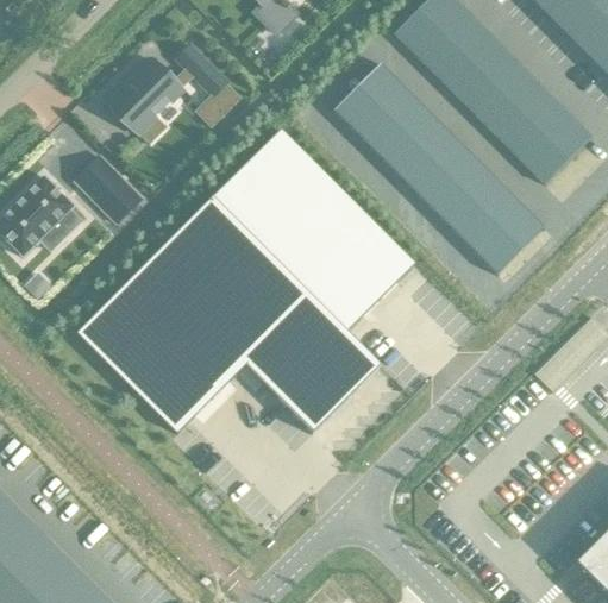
[(258,0),(262,4),(256,10),(263,18),(276,31),(283,24),(295,11),(289,5),(290,2),(288,0),(284,0),(258,0)]
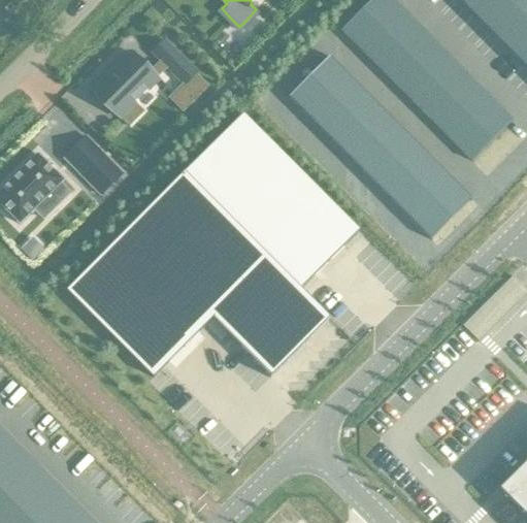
[(368,0),(341,27),(472,158),(514,117),(396,0),(368,0)]
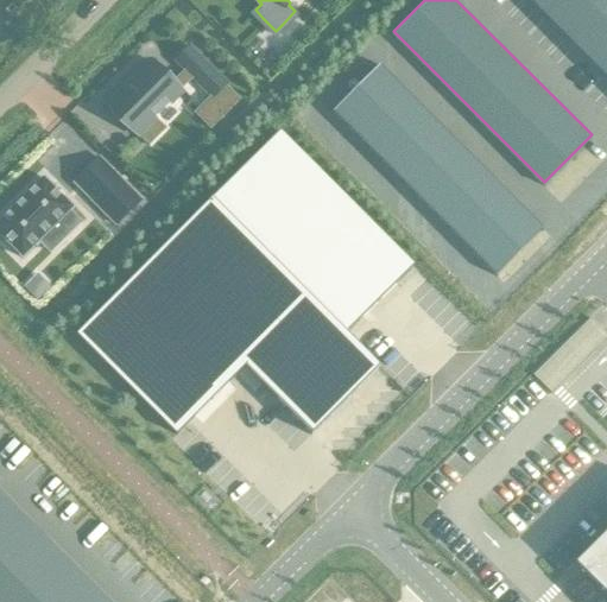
[(531,0),(606,75),(606,0),(531,0)]
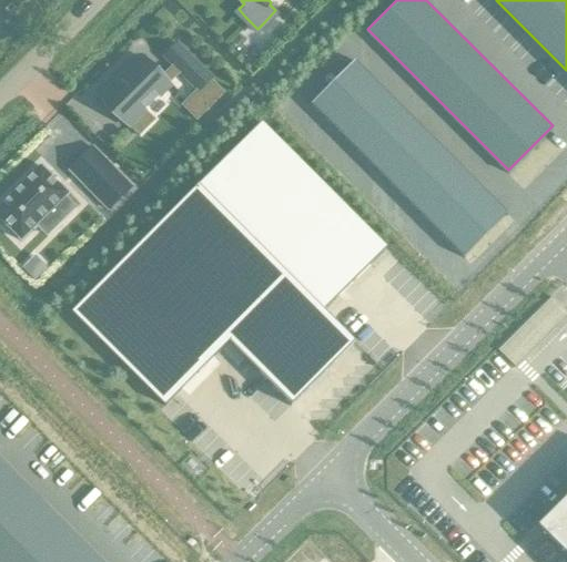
[(143,54),(103,94),(130,121),(145,104),(180,69),(198,87),(183,101),(198,115),(218,95),(204,82),(212,75),(213,74),(179,39),(164,53),(173,62),(162,73),(143,54)]
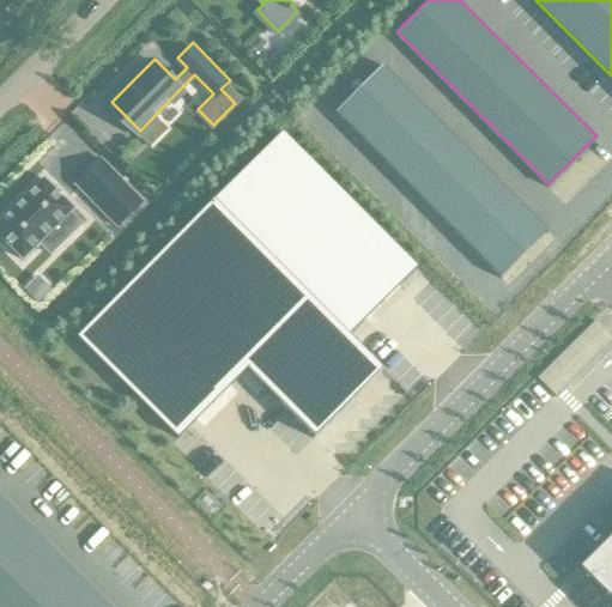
[(383,61),(335,109),(500,273),(547,225),(383,61)]
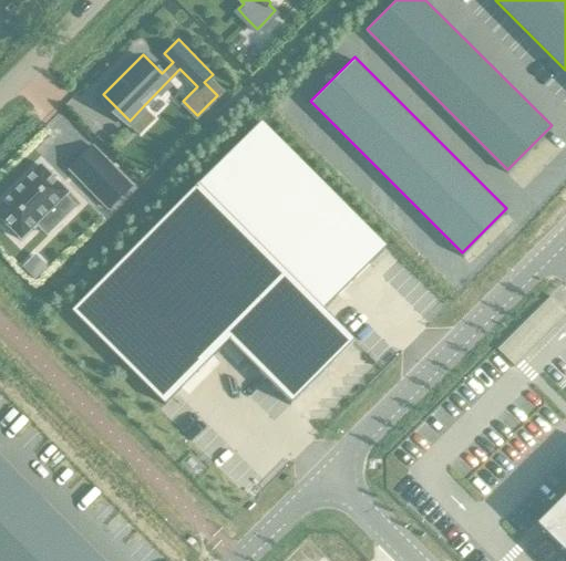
[(198,182),(72,308),(166,401),(228,339),(259,370),(291,402),(354,339),(353,338),(323,307),(386,245),(260,118),(211,169),(214,172),(202,185),(198,182)]
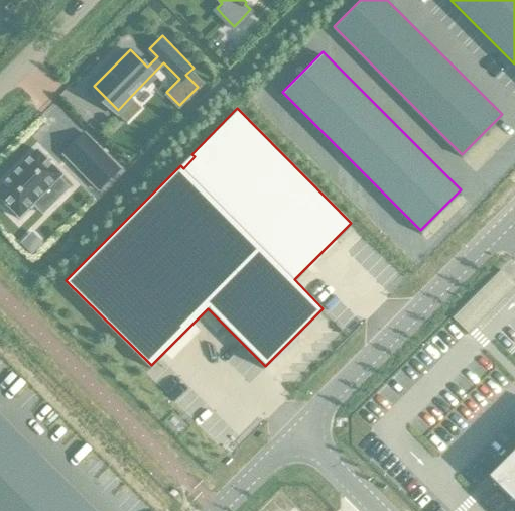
[(119,166),(84,131),(62,151),(98,187),(119,166)]
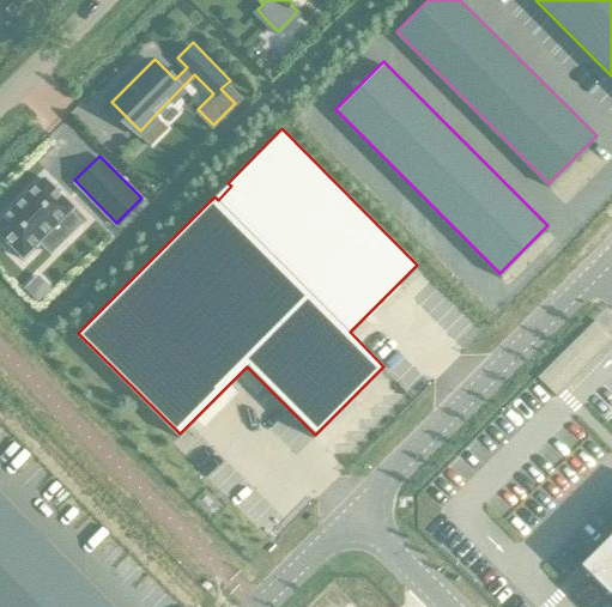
[(0,231),(22,254),(23,256),(25,254),(40,240),(55,223),(67,235),(82,219),(71,208),(72,206),(73,207),(74,205),(73,202),(72,204),(46,176),(47,176),(44,175),(42,176),(43,176),(0,218),(0,231)]
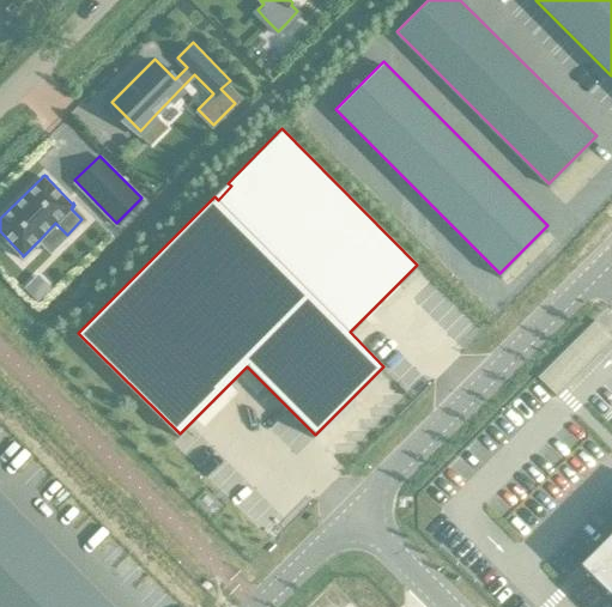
[(37,298),(50,285),(37,272),(24,285),(37,298)]
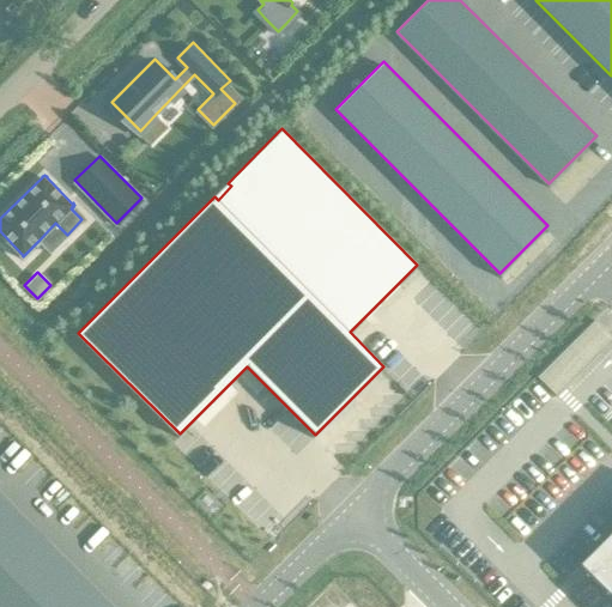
[(611,331),(597,316),(540,372),(558,390),(611,337),(611,331)]
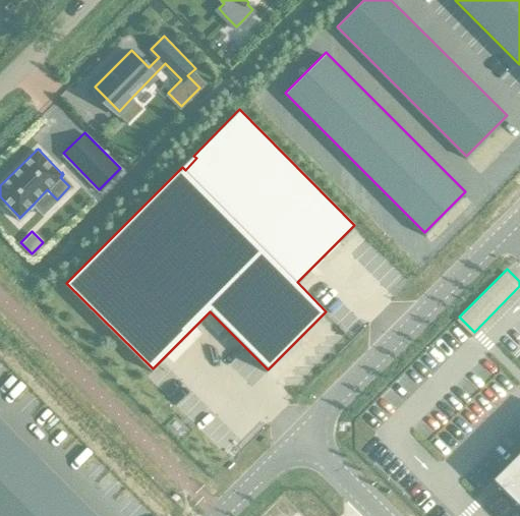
[(0,422),(0,446),(11,435),(0,422)]
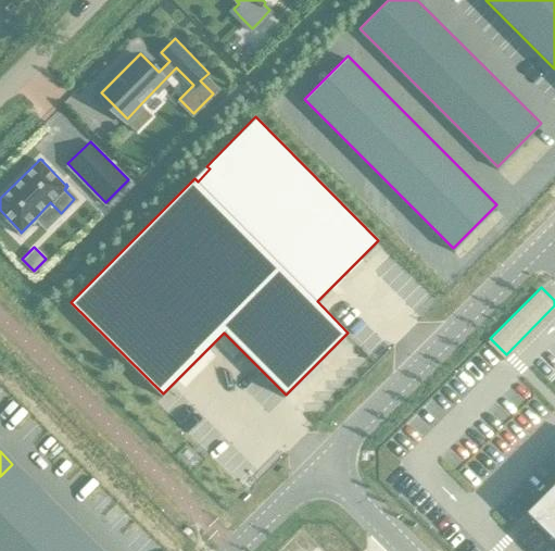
[(12,464),(0,476),(0,511),(30,481),(12,464)]
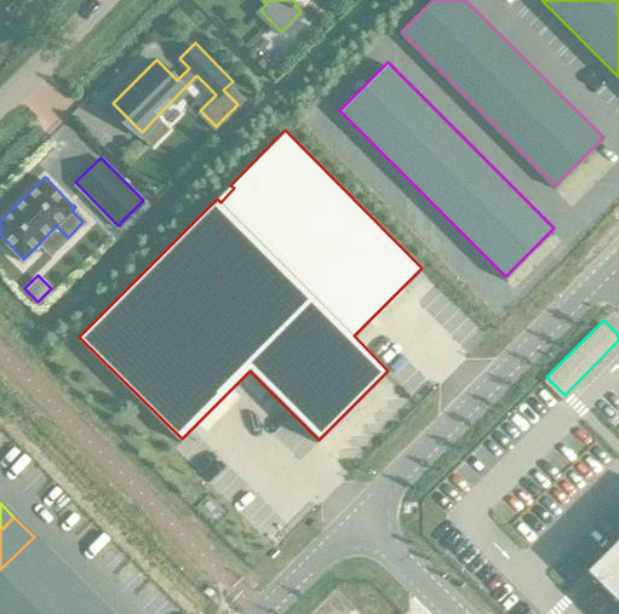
[(34,537),(0,569),(0,585),(12,597),(53,556),(34,537)]
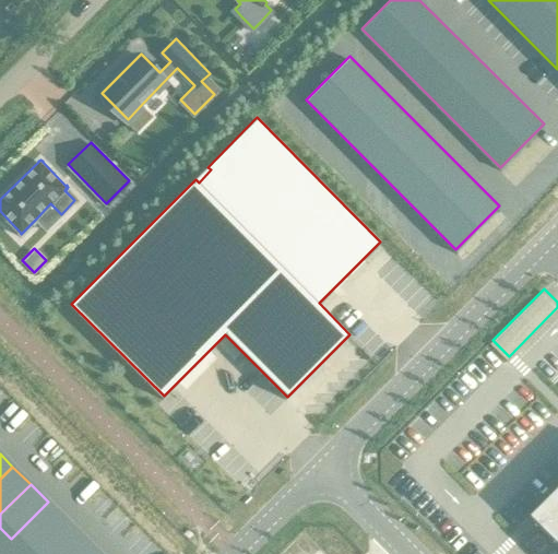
[(557,497),(532,525),(557,550),(557,497)]
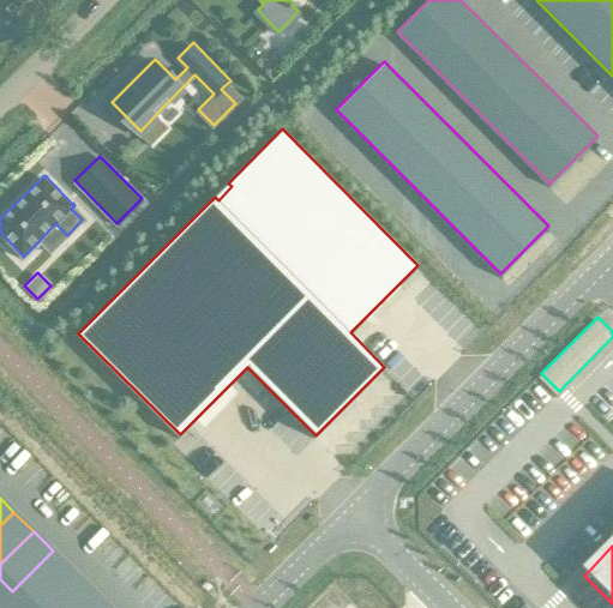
[(53,551),(12,591),(28,607),(34,607),(72,571),(53,551)]
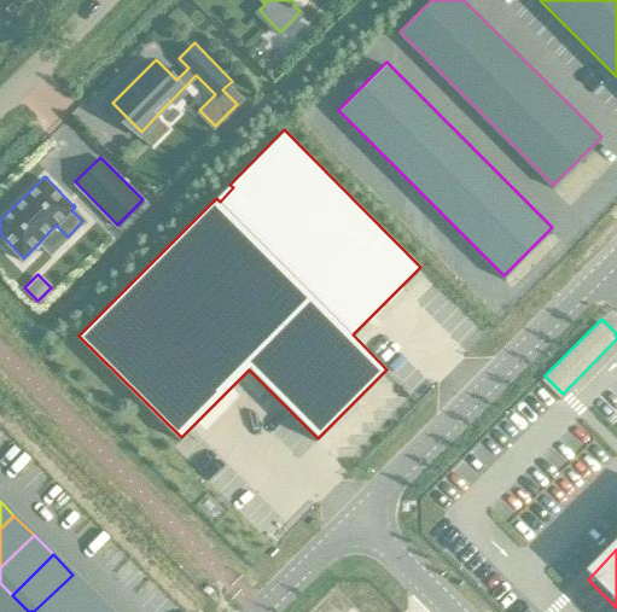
[(73,575),(34,611),(74,611),(92,594),(73,575)]
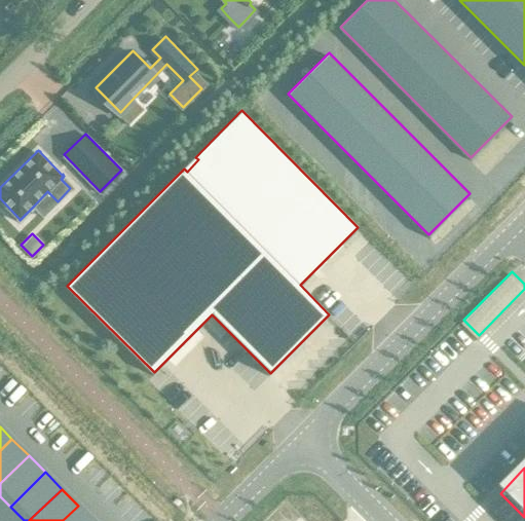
[(0,496),(0,517),(10,507),(0,496)]
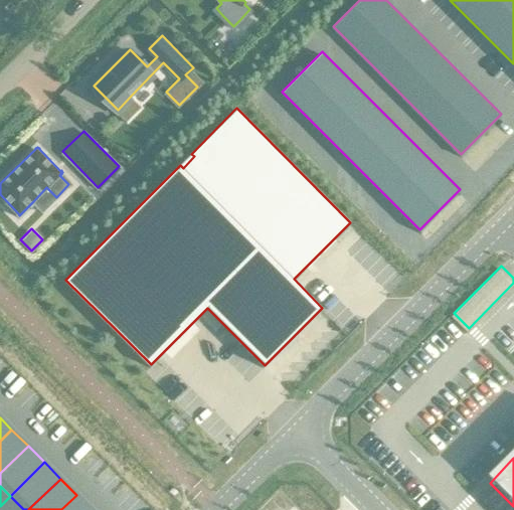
[(92,509),(76,495),(61,509),(92,509)]
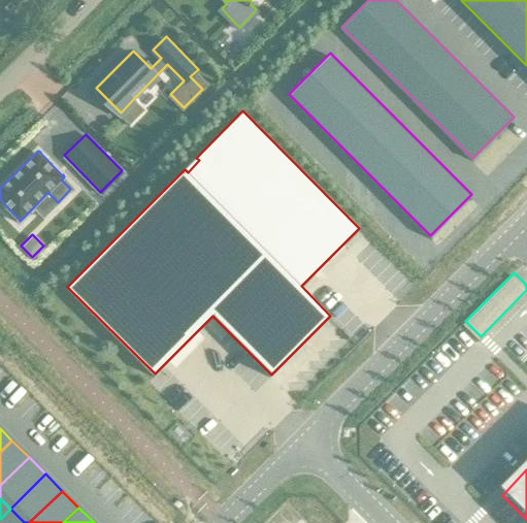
[(24,522),(10,509),(0,519),(0,522),(24,522)]
